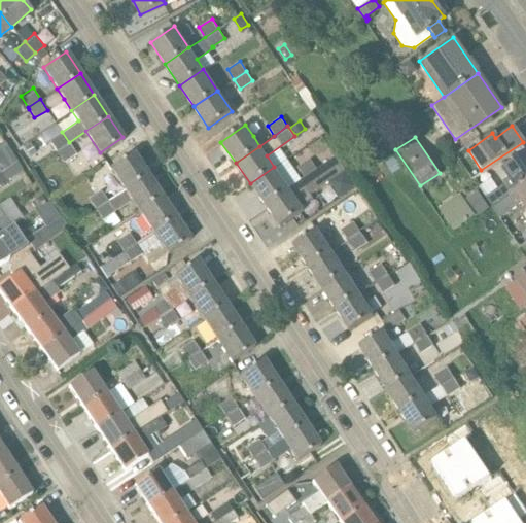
[(35,149),(29,141),(23,145),(29,153),(35,149)]
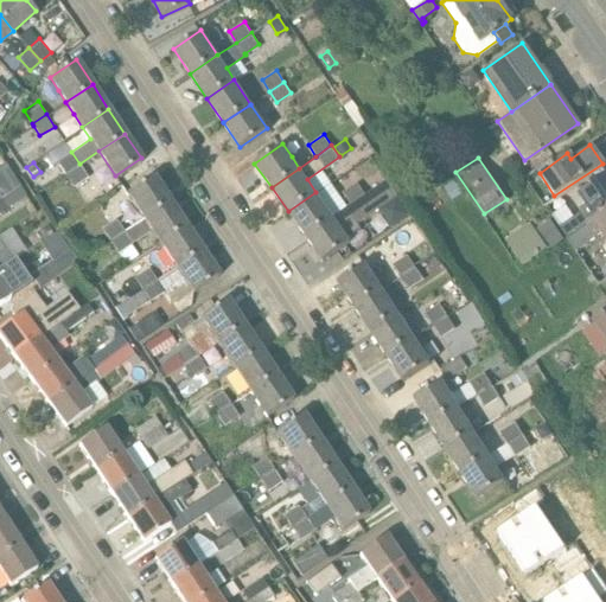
[(80,164),(64,173),(72,184),(87,174),(80,164)]
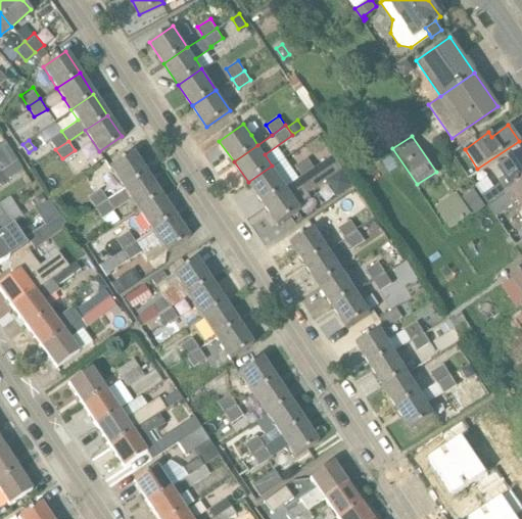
[(508,191),(521,181),(521,149),(497,168),(504,178),(493,185),(488,177),(490,176),(484,167),(519,141),(477,169),(478,170),(469,176),(478,189),(479,189),(488,203),(508,191)]
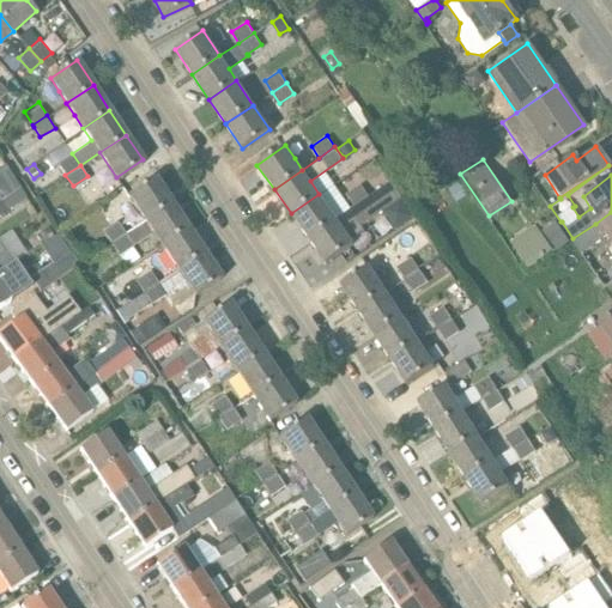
[(0,198),(20,186),(13,176),(0,184),(0,198)]
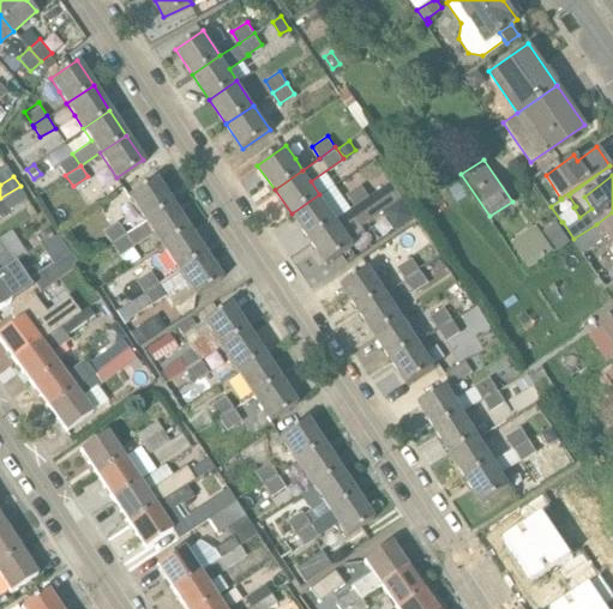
[(127,194),(137,209),(144,219),(170,202),(154,176),(127,194)]
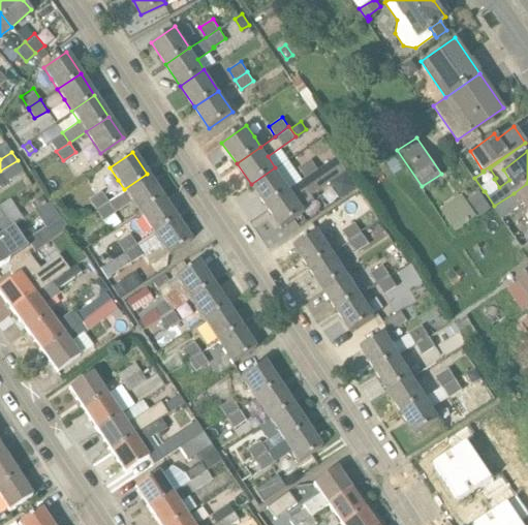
[(406,163),(399,152),(385,161),(393,172),(406,163)]
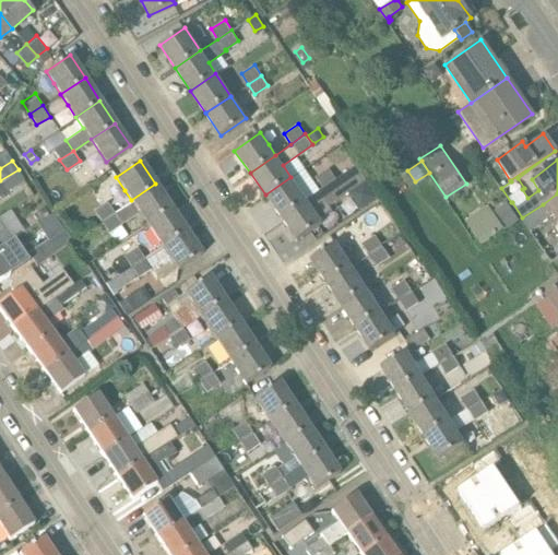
[(297,239),(322,222),(319,217),(331,209),(328,204),(365,179),(355,165),(336,178),(323,188),(306,199),(281,217),(297,239)]
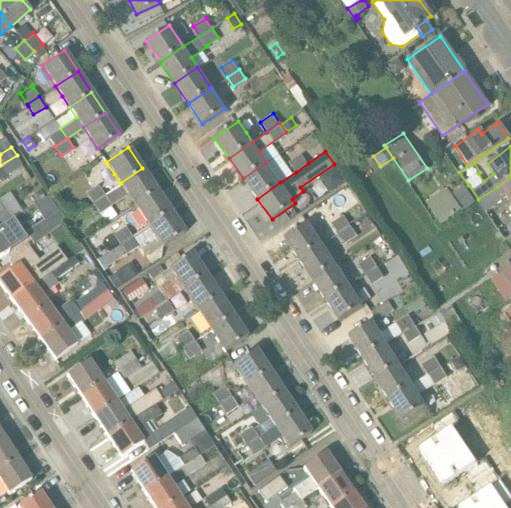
[(288,160),(296,172),(308,163),(300,152),(288,160)]
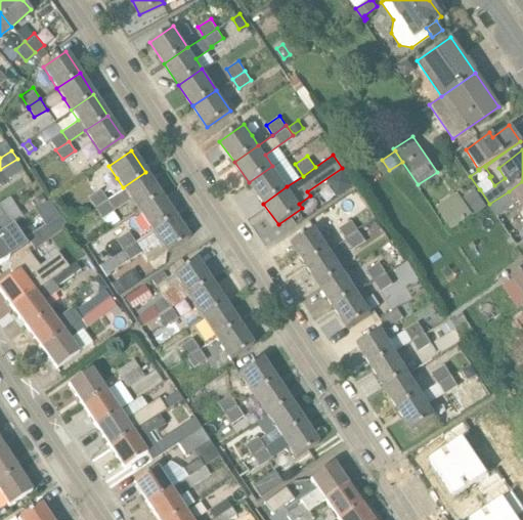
[(17,159),(0,169),(0,181),(23,167),(17,159)]
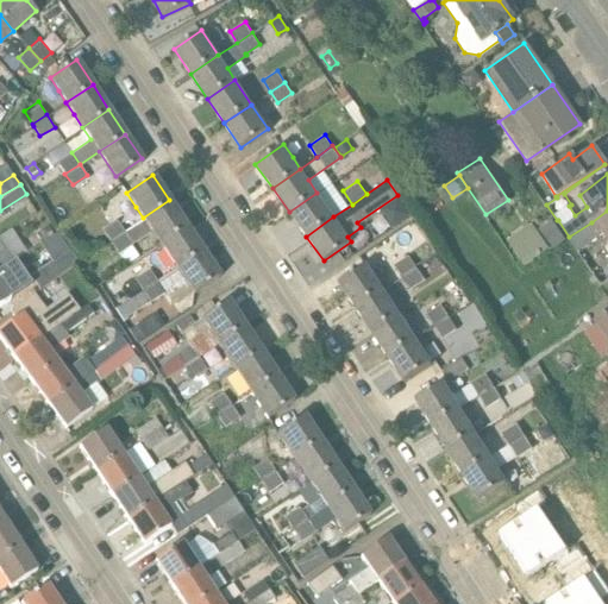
[(306,237),(333,216),(317,193),(289,212),(306,237)]
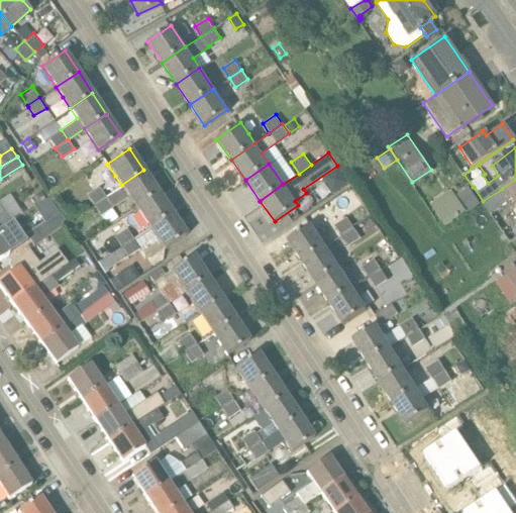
[(135,206),(158,191),(143,170),(121,185),(105,196),(93,204),(99,214),(100,213),(111,206),(128,195),(135,206)]
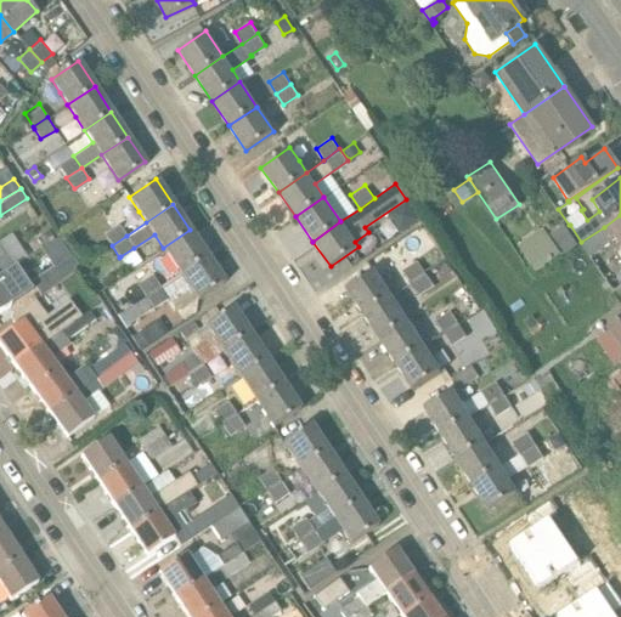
[(620,215),(604,227),(581,242),(579,244),(587,256),(615,238),(620,245),(620,249),(617,253),(620,256),(620,215)]
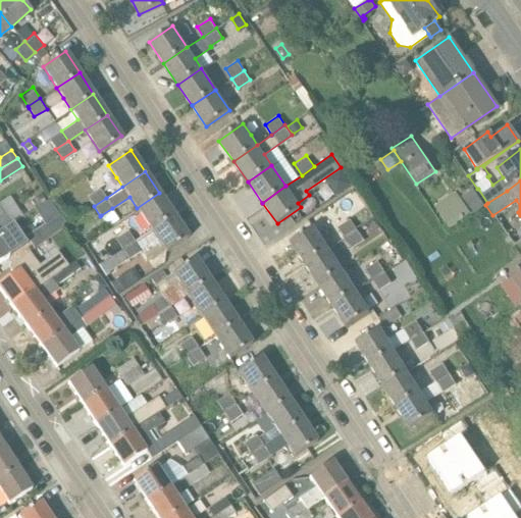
[(94,206),(106,198),(100,188),(88,196),(94,206)]
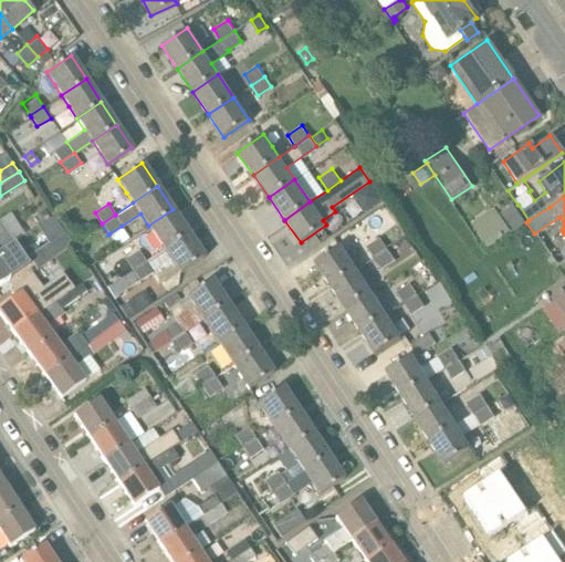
[(492,217),(504,236),(524,222),(512,204),(492,217)]
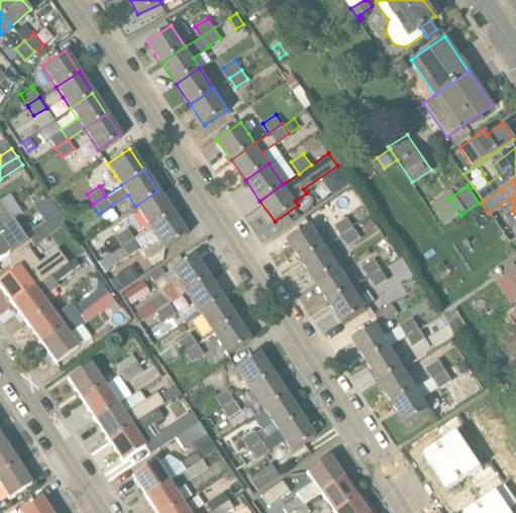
[(39,190),(30,196),(34,202),(43,197),(39,190)]
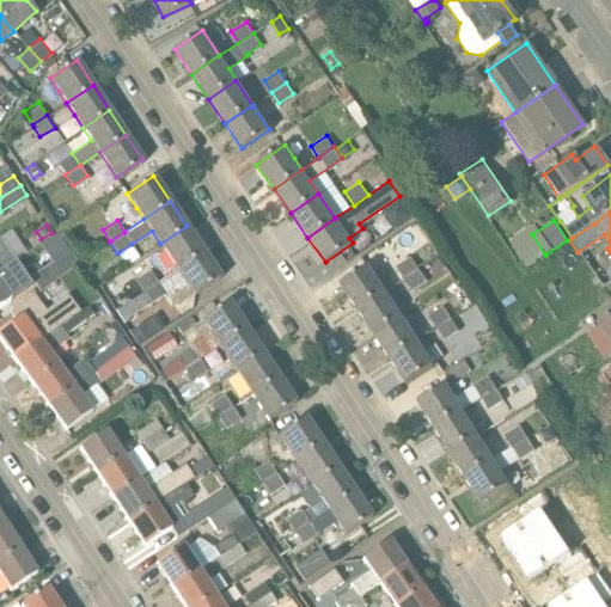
[(160,244),(169,257),(176,269),(203,251),(187,226),(160,244)]
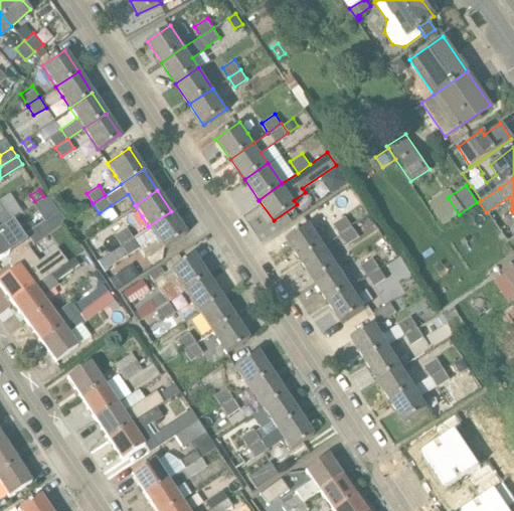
[(0,226),(12,218),(0,199),(0,226)]
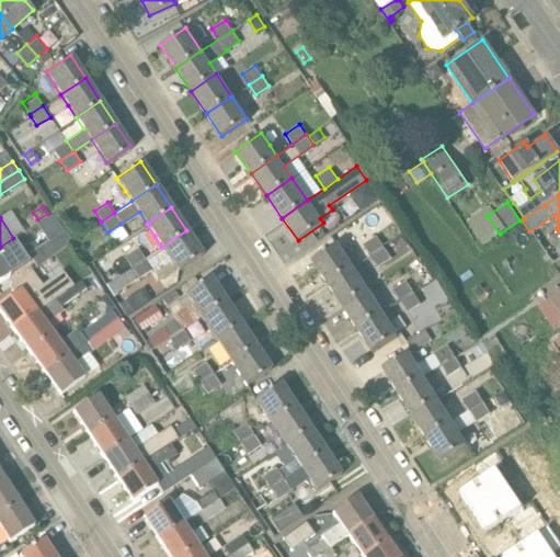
[(63,228),(46,238),(27,251),(35,264),(71,238),(64,227),(63,228)]
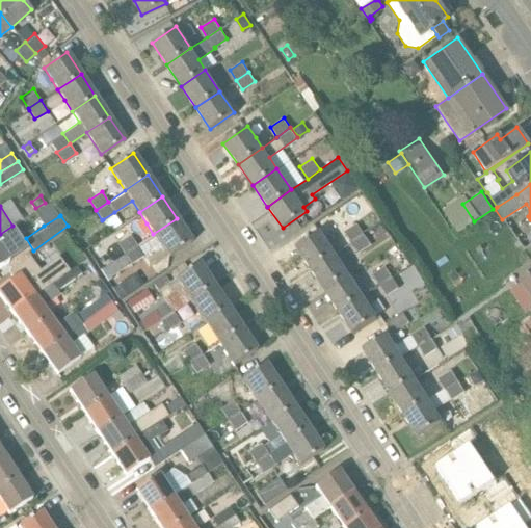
[(371,226),(365,216),(356,221),(363,232),(371,226)]
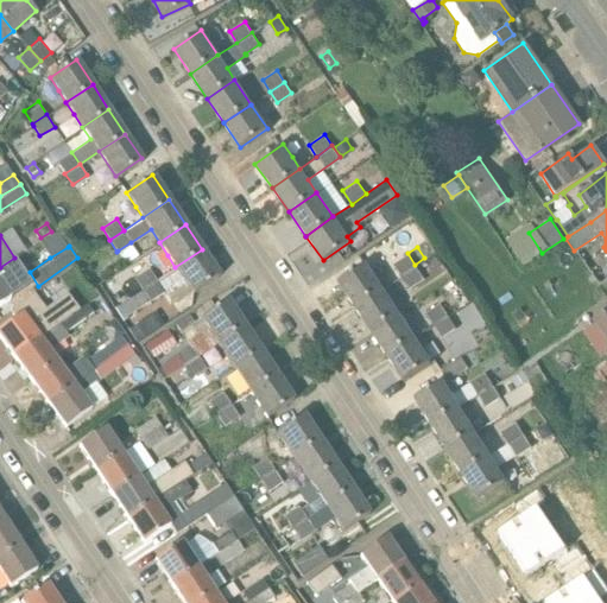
[(141,289),(127,298),(136,309),(182,278),(190,292),(219,274),(202,249),(175,267),(156,279),(141,289)]
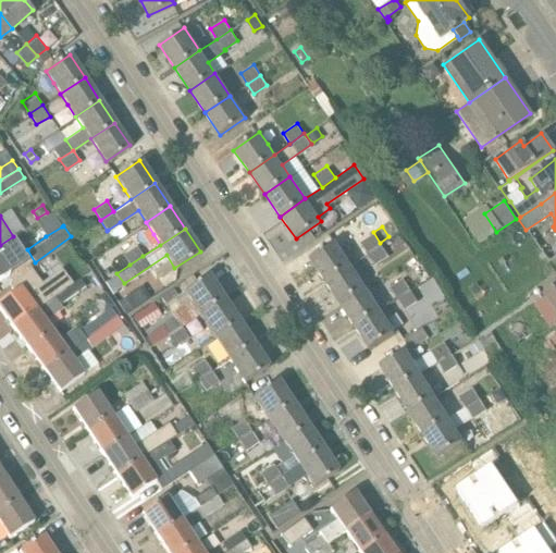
[(367,253),(380,244),(380,243),(373,232),(359,241),(367,253)]
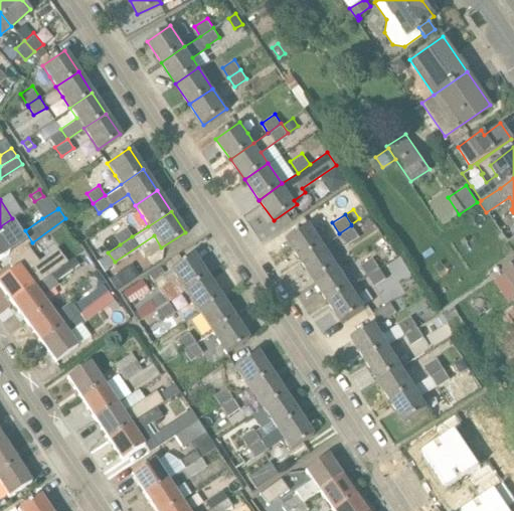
[(0,256),(9,250),(2,239),(18,228),(12,218),(0,226),(0,256)]
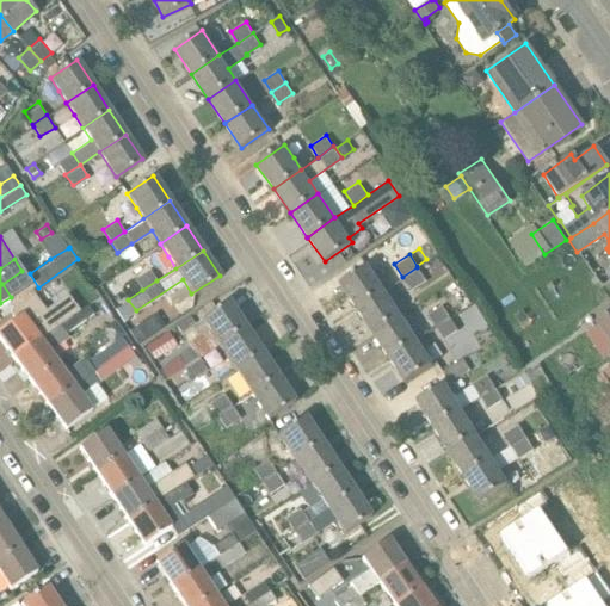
[(356,308),(383,289),(367,264),(339,283),(356,308)]
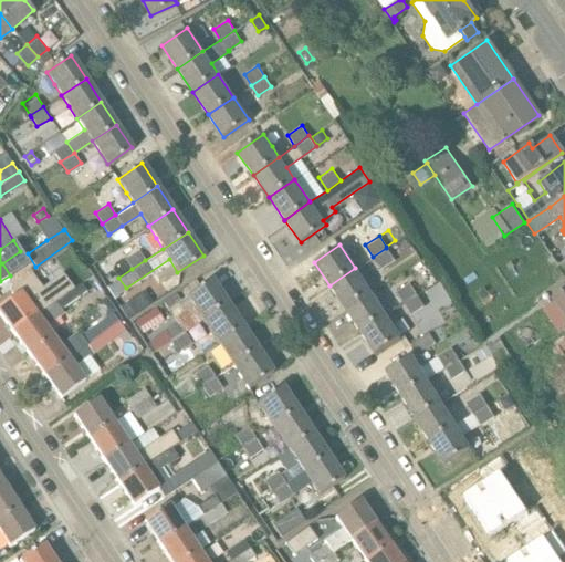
[(124,257),(132,269),(145,260),(145,259),(137,248),(124,257)]
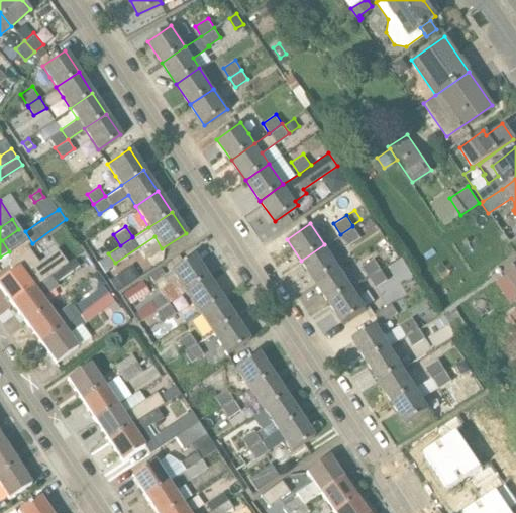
[(359,236),(352,226),(340,234),(346,244),(359,236)]
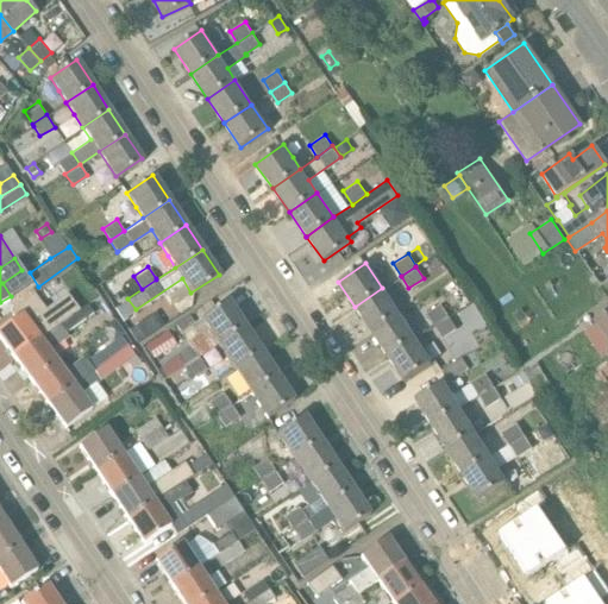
[(370,332),(399,313),(382,288),(355,307),(370,332)]
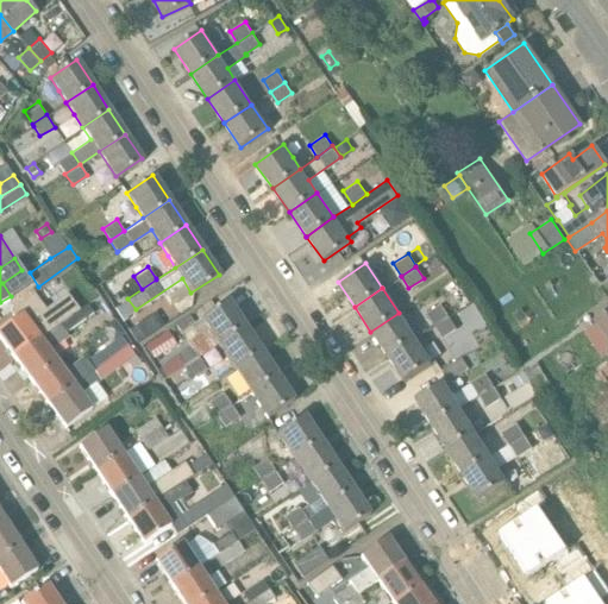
[(16,316),(0,327),(0,338),(14,357),(80,310),(68,295),(44,313),(31,294),(10,309),(16,316)]
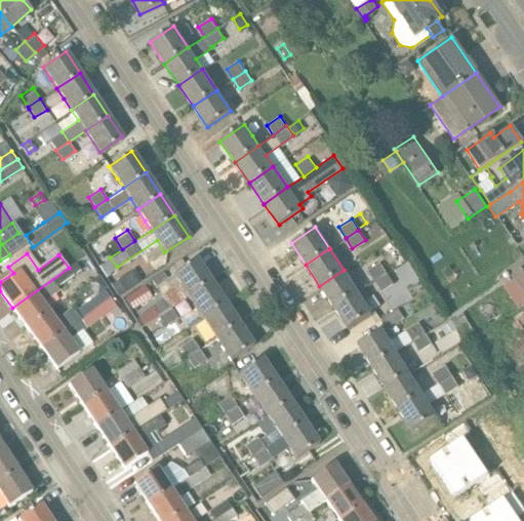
[(117,267),(110,257),(101,264),(107,273),(117,267)]
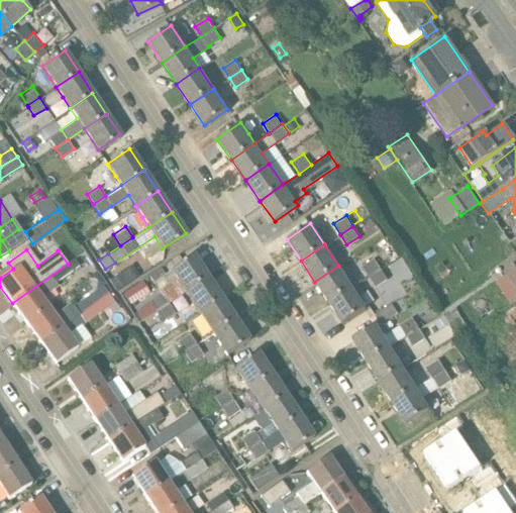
[(185,290),(207,275),(193,254),(171,270),(178,279),(160,291),(148,298),(149,300),(150,301),(156,309),(167,302),(185,291),(185,290)]
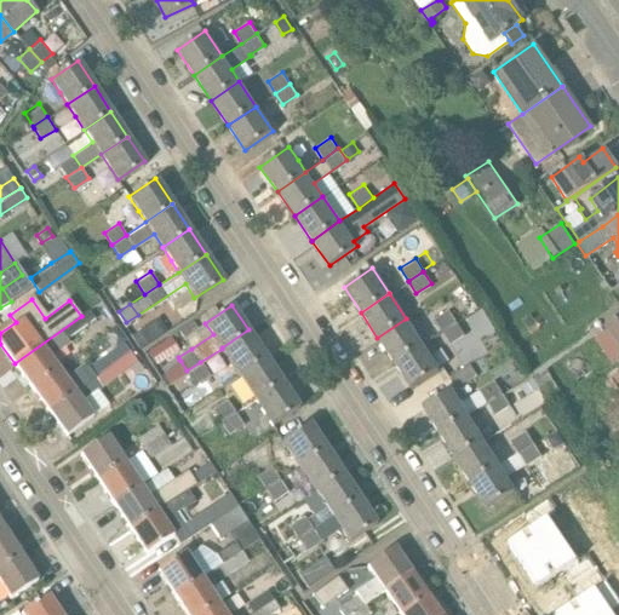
[(441,331),(456,321),(447,308),(433,317),(441,331)]
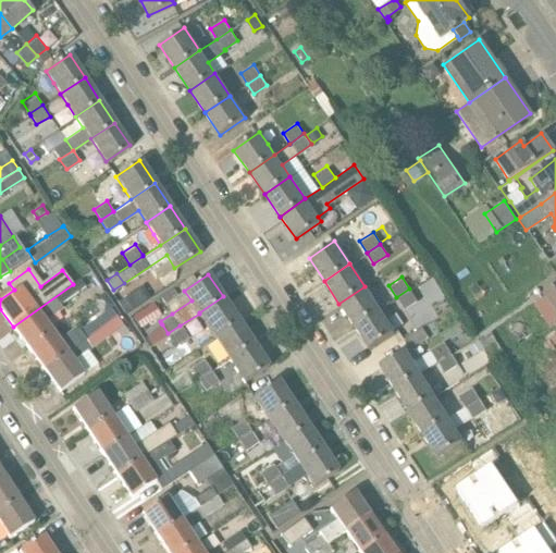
[(28,348),(53,330),(45,319),(63,306),(61,303),(87,284),(82,278),(73,284),(13,327),(28,348)]
